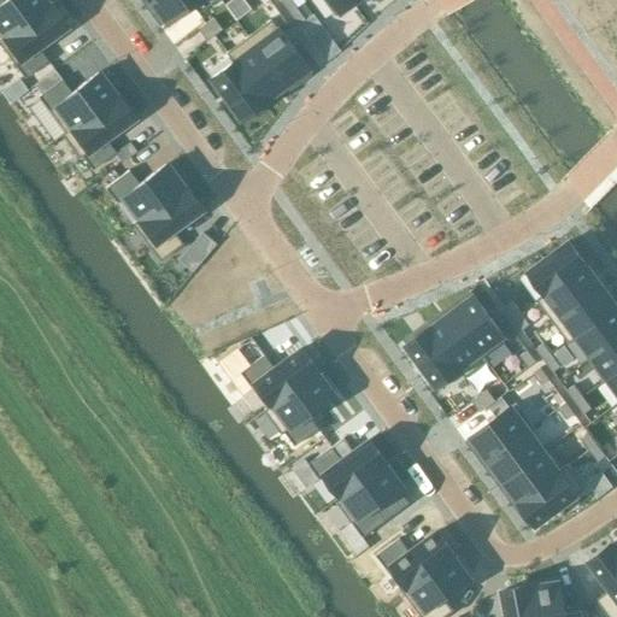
[(1,0),(0,0),(0,39),(48,5),(43,0),(5,0),(4,1),(1,0)]
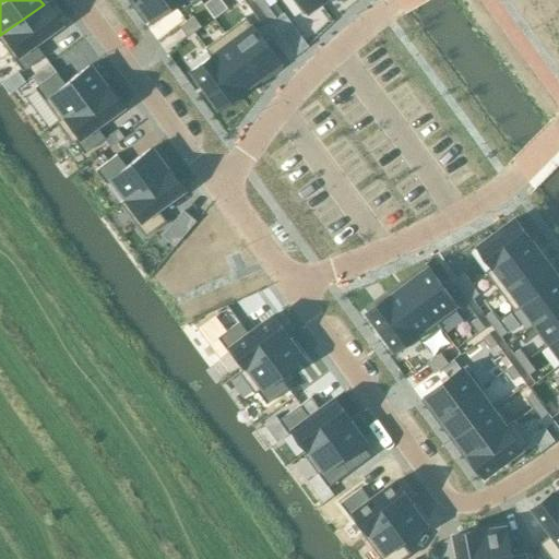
[(135,0),(151,20),(176,0),(135,0)]
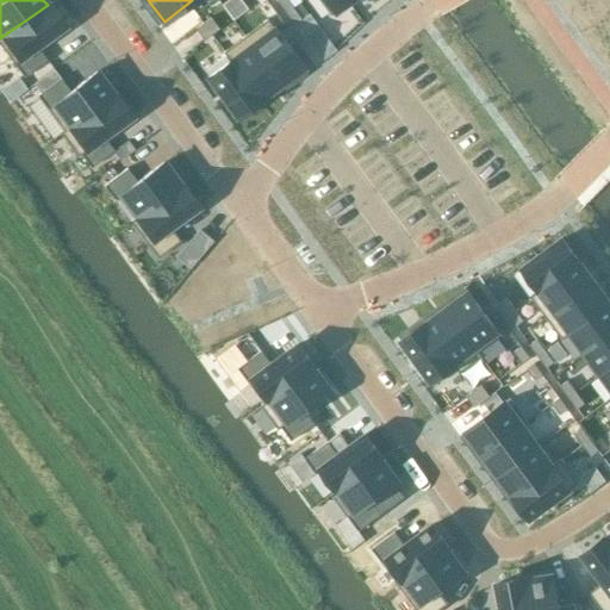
[(286,0),(279,0),(277,2),(285,13),(292,8),(286,0)]
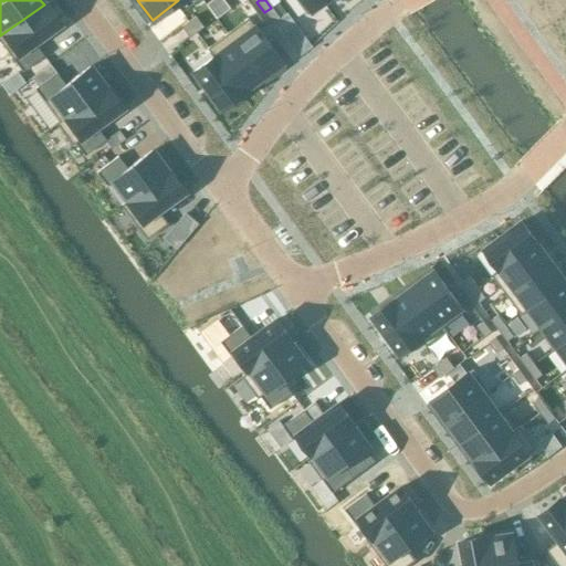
[(295,0),(306,14),(325,0),(295,0)]
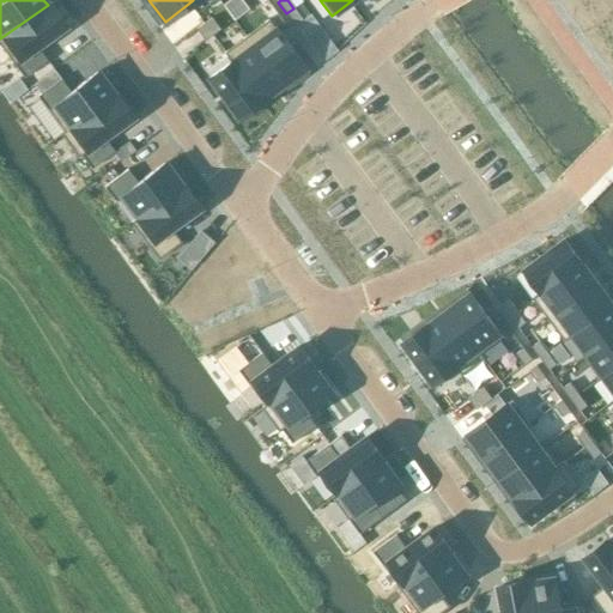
[(293,8),(303,19),(310,14),(301,2),(293,8)]
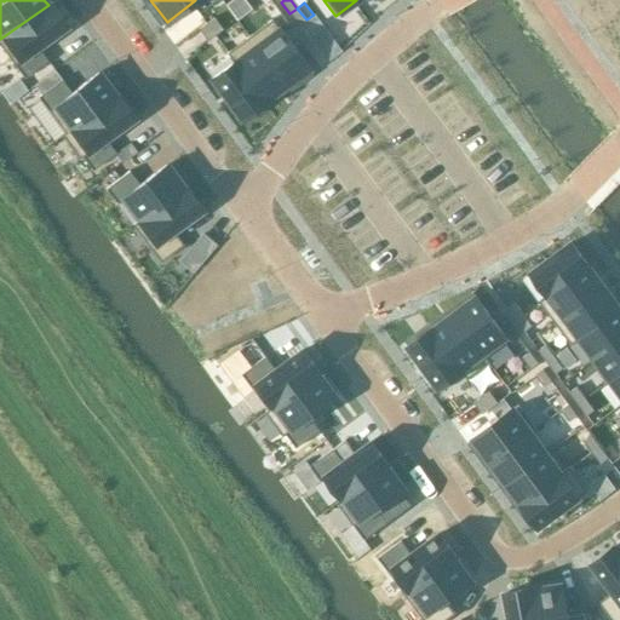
[(49,5),(0,39),(0,45),(24,79),(49,62),(38,49),(65,28),(49,5)]
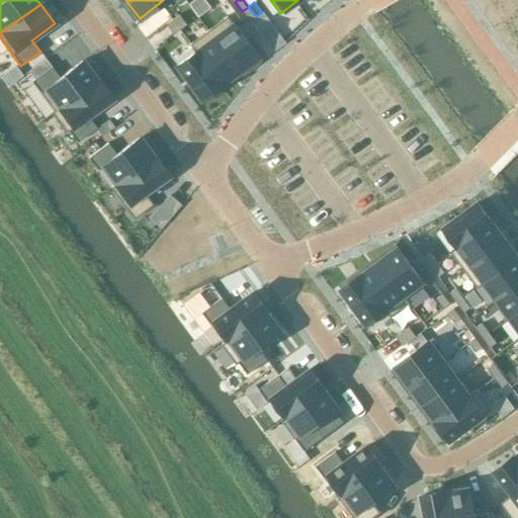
[(248,7),(242,11),(249,21),(256,16),(248,7)]
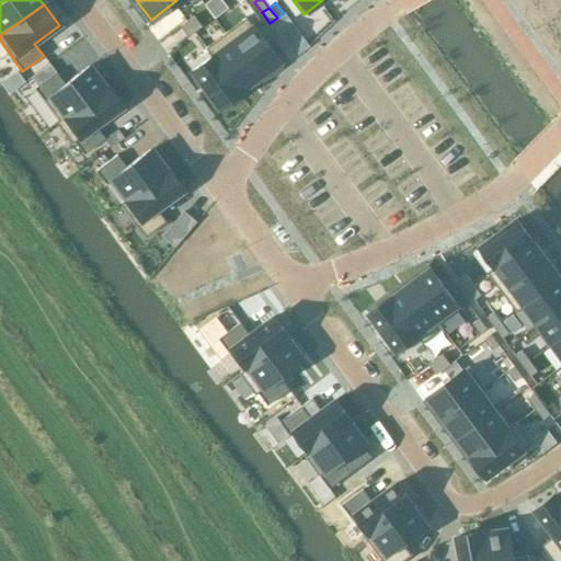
[(194,16),(186,22),(194,32),(202,26),(194,16)]
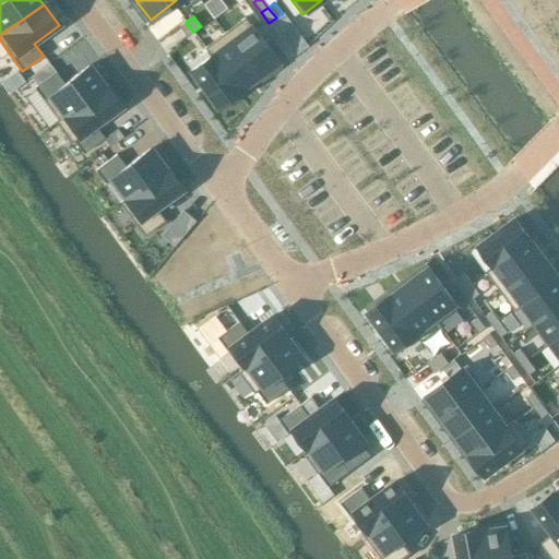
[(228,30),(224,33),(257,78),(277,61),(245,18),(228,30)]
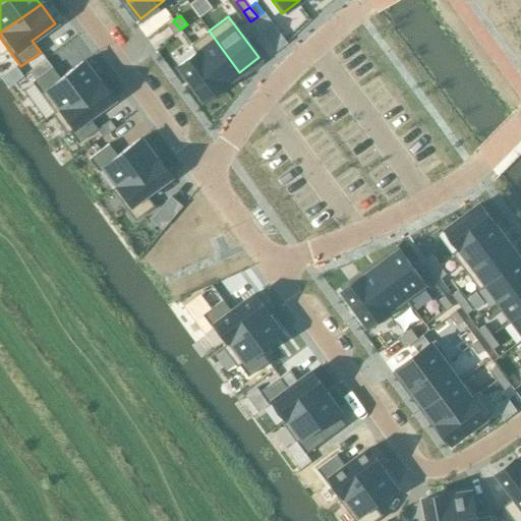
[(173,20),(167,24),(174,35),(180,30),(173,20)]
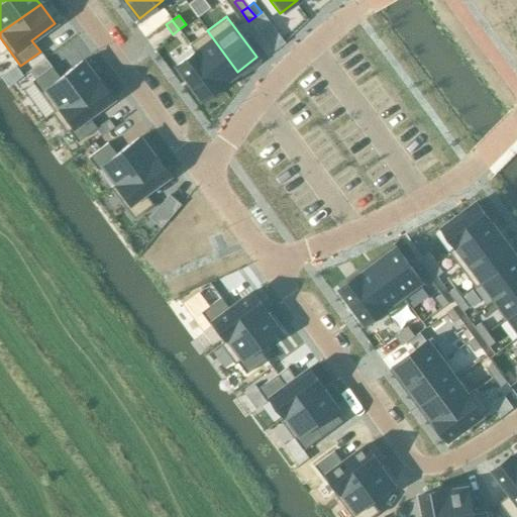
[(207,30),(189,44),(195,53),(195,52),(219,85),(219,84),(237,72),(207,30)]
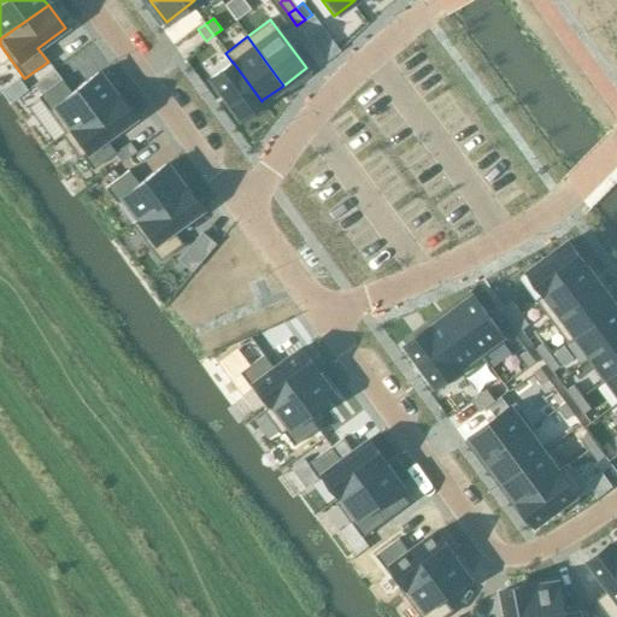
[(233,63),(210,78),(239,118),(263,101),(262,100),(262,101),(233,62),(233,63)]
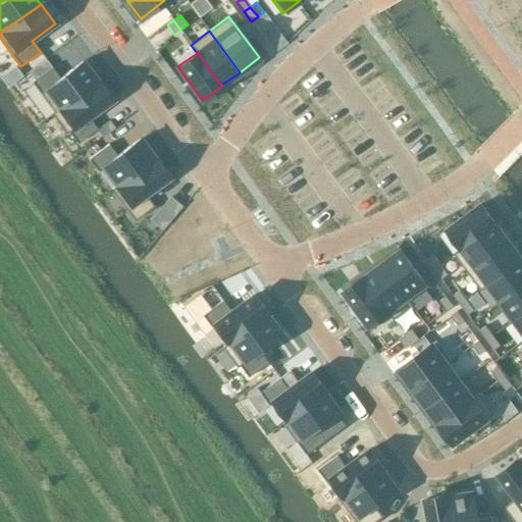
[(52,67),(32,82),(54,112),(55,112),(98,82),(83,61),(60,79),(52,67)]
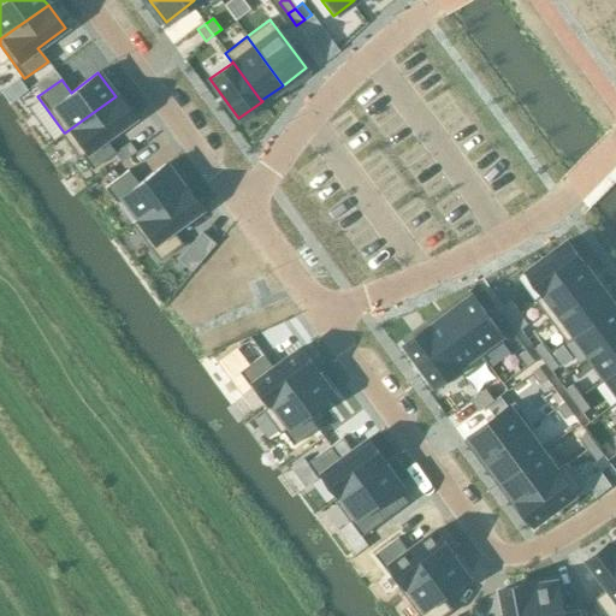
[(64,132),(61,135),(89,172),(116,153),(105,138),(132,118),(116,95),(116,96),(65,132),(64,132)]
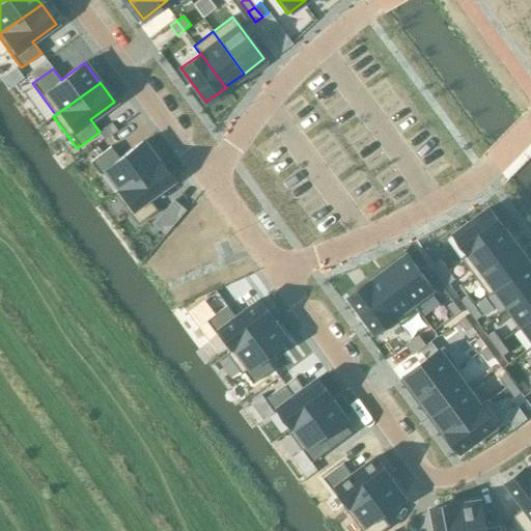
[(111,147),(90,162),(100,174),(105,171),(118,189),(119,190),(158,162),(142,141),(119,159),(111,147)]
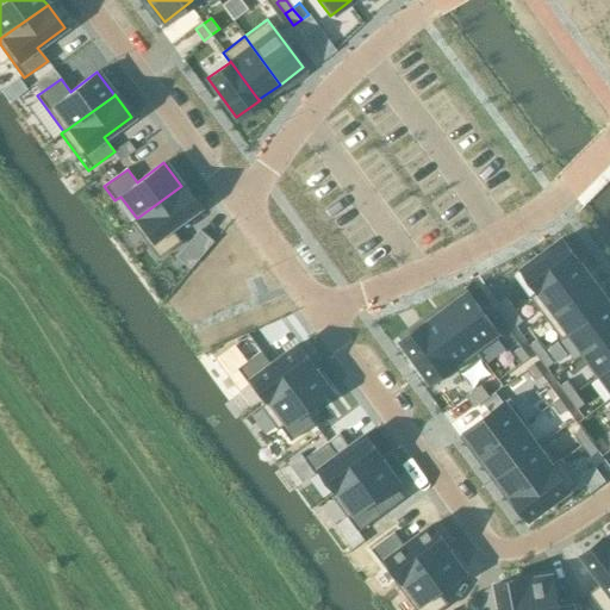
[(136,217),(130,222),(157,259),(181,241),(170,228),(198,207),(181,185),(181,186),(137,218),(136,217)]
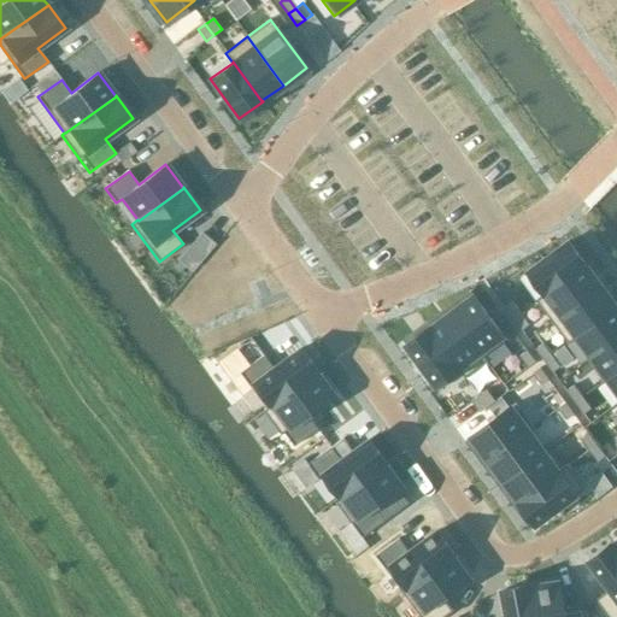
[(201,234),(191,247),(204,258),(215,245),(201,234)]
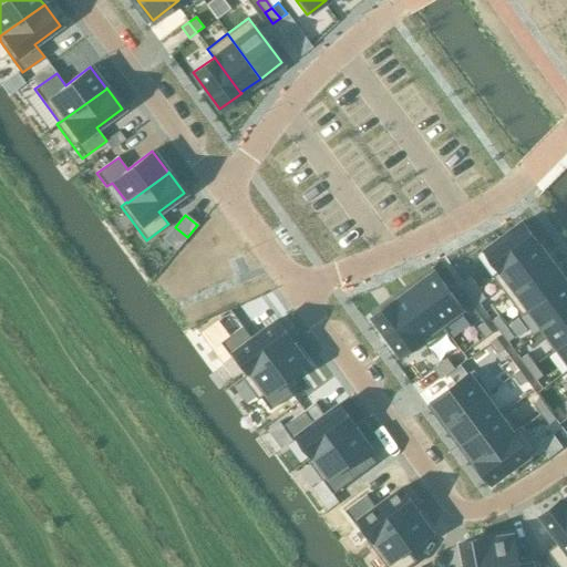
[(523,223),(486,249),(502,269),(502,270),(538,244),(523,223)]
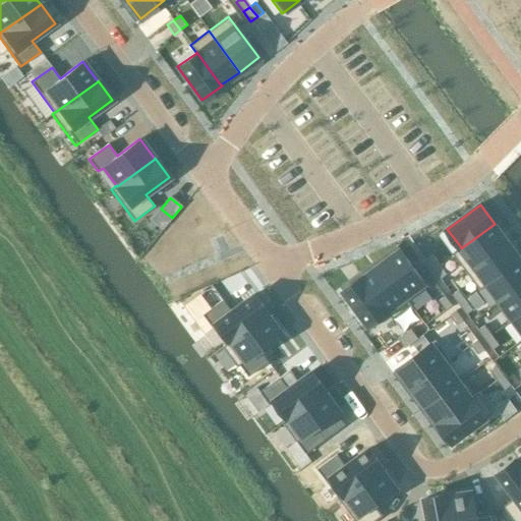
[(461,247),(453,253),(466,272),(508,242),(495,224),(461,248),(461,247)]
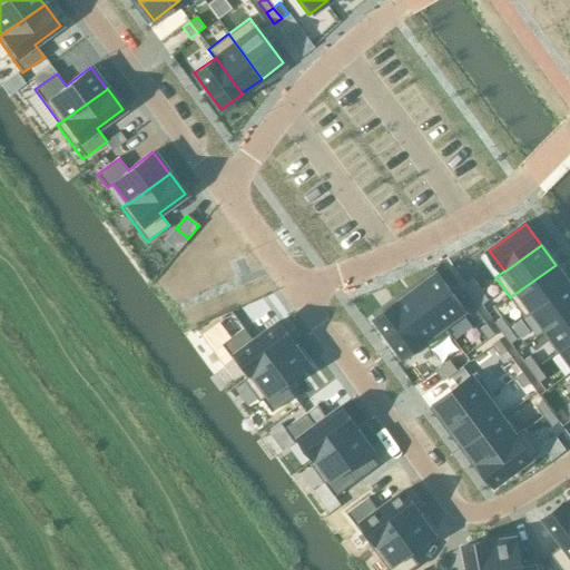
[(556,265),(510,297),(526,317),(530,315),(534,312),(533,311),(569,284),(556,265)]
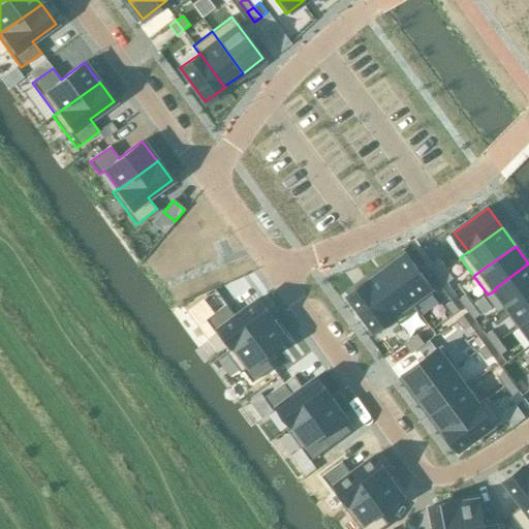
[(407,254),(386,269),(414,307),(415,306),(435,291),(407,254)]
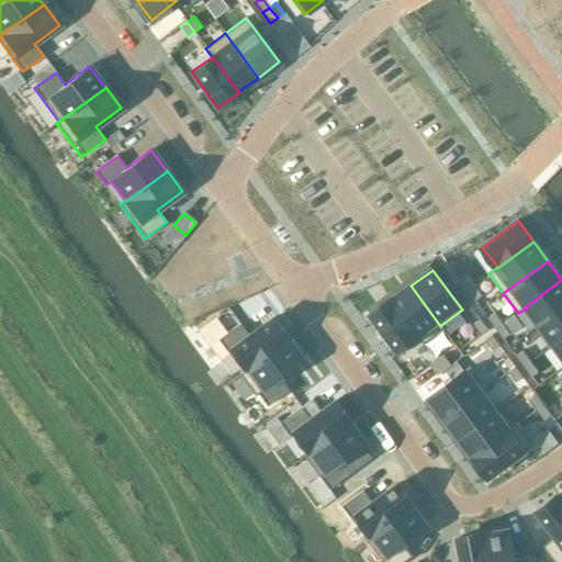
[(467,274),(460,280),(468,290),(474,285),(467,274)]
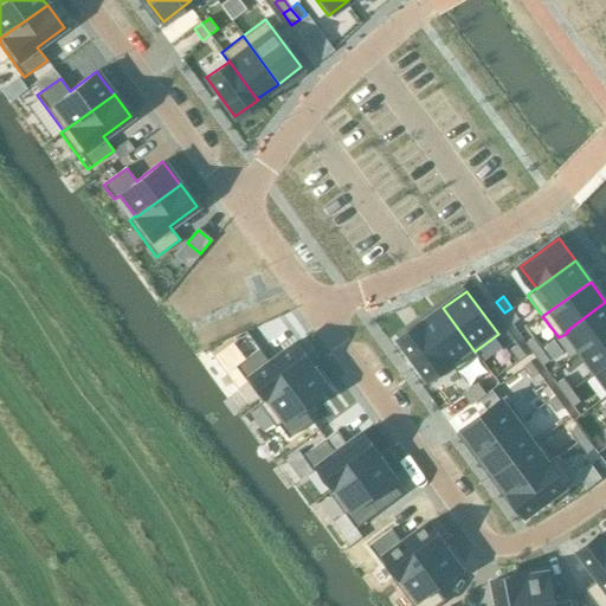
[(605,302),(567,330),(568,331),(581,350),(582,350),(605,333),(605,302)]
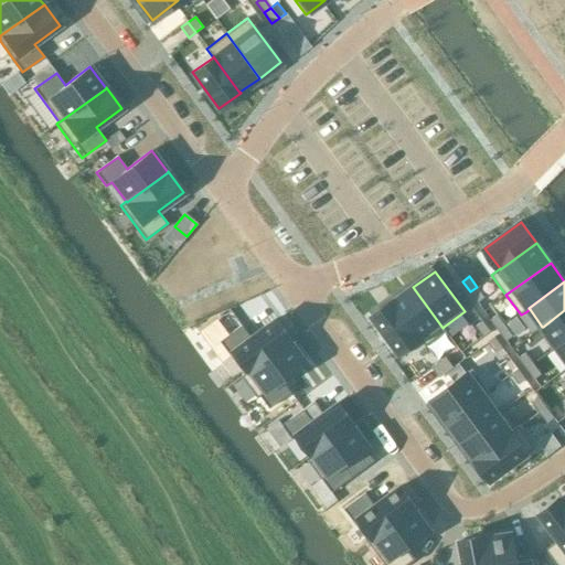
[(394,301),(424,341),(423,342),(426,347),(447,331),(444,327),(443,328),(413,287),(394,301)]
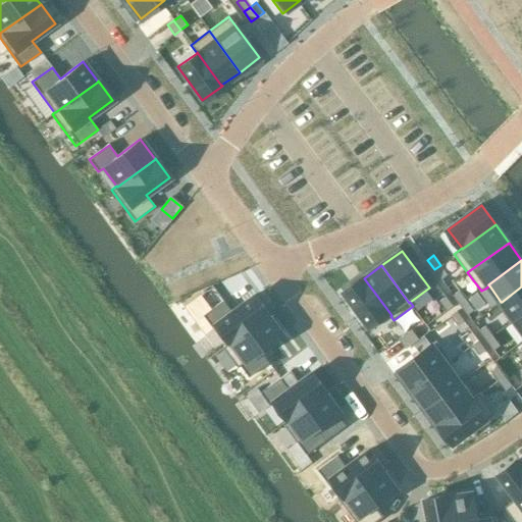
[(440,265),(434,269),(441,279),(449,274),(440,265)]
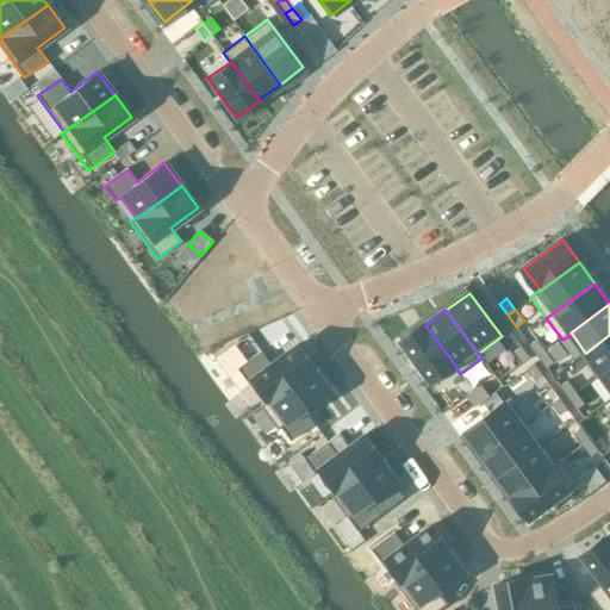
[(425,325),(403,342),(435,385),(456,369),(458,368),(425,325)]
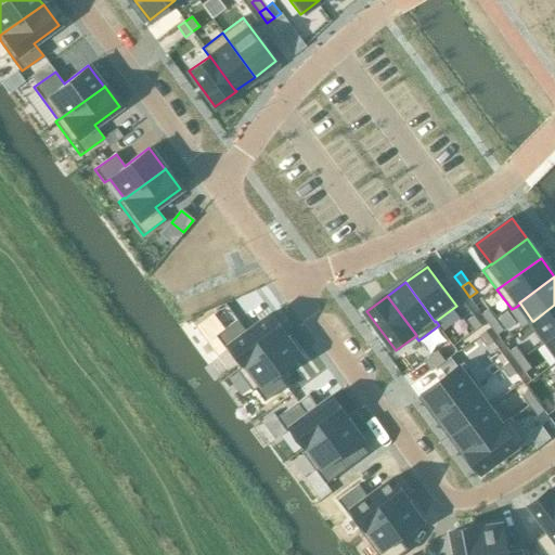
[(532,321),(528,323),(529,324),(543,344),(547,340),(554,334),(554,305),(533,321),(532,321)]
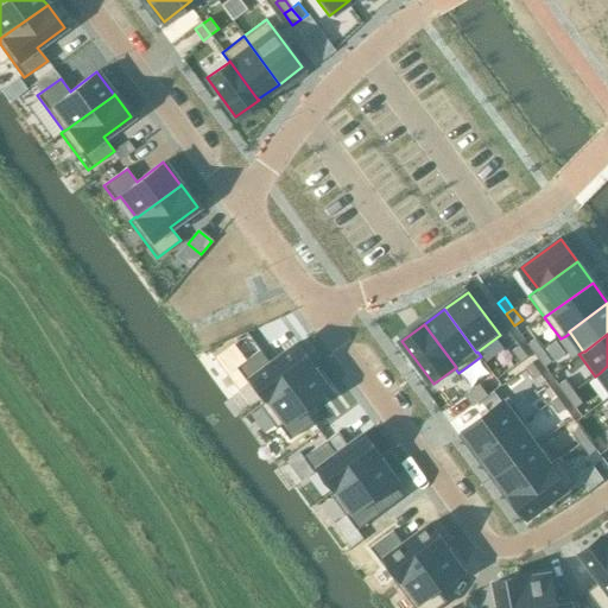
[(536,339),(529,343),(537,355),(544,349),(536,339)]
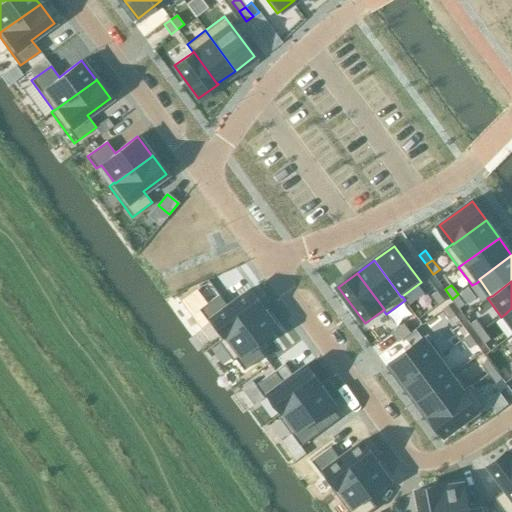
[(209,302),(200,309),(222,338),(223,339),(228,336),(264,308),(265,308),(251,289),(228,306),(220,295),(209,302)]
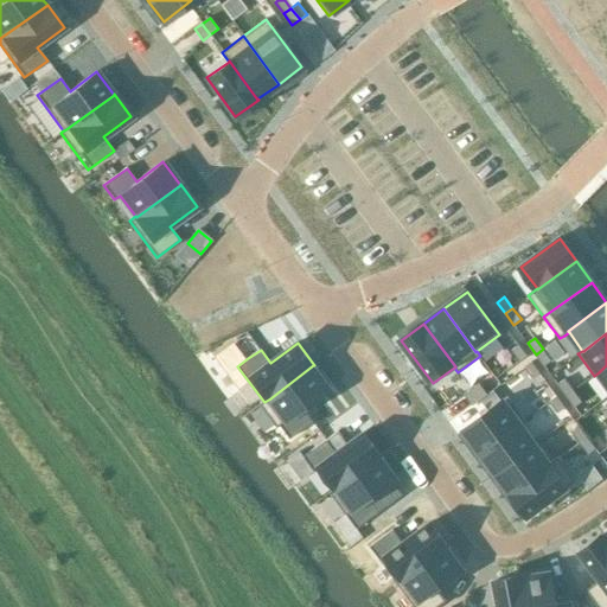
[(519,345),(511,350),(519,362),(528,356),(519,345)]
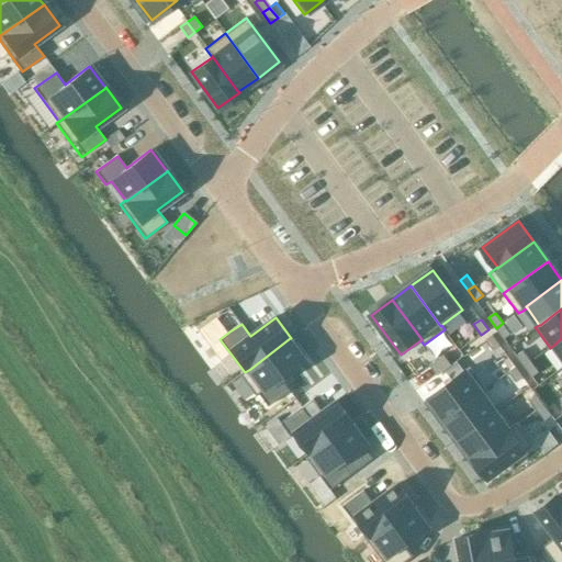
[(503,323),(496,328),(504,339),(510,334),(503,323)]
